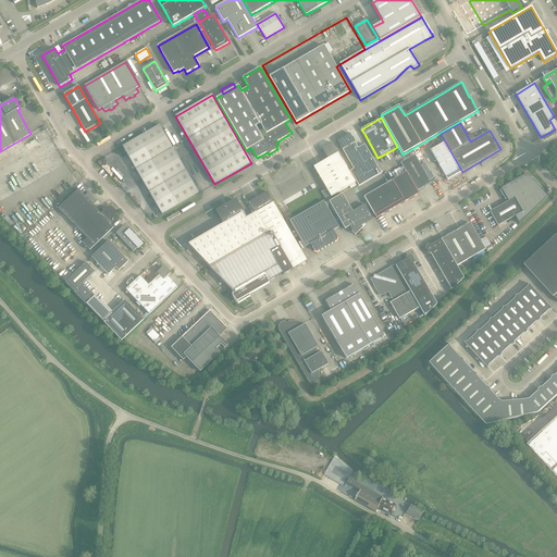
[(159,125),(123,147),(149,193),(162,214),(198,194),(159,125)]
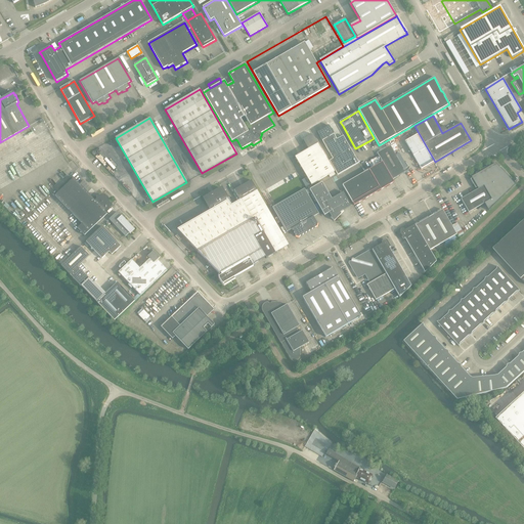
[(317,132),(319,136),(333,159),(330,161),(338,175),(359,163),(350,147),(343,136),(337,139),(329,126),(317,132)]
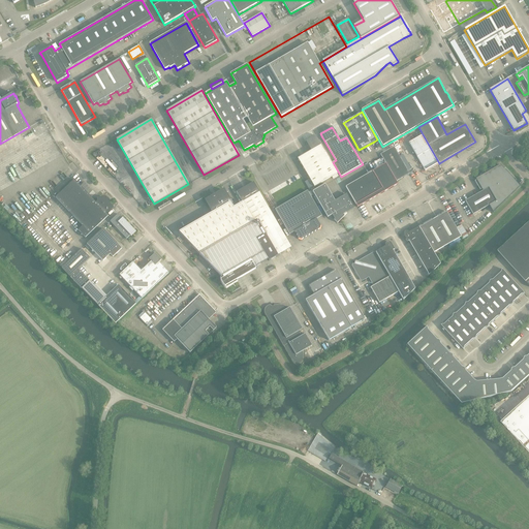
[(409,143),(415,154),(414,155),(415,157),(416,156),(425,170),(439,163),(423,135),(409,143)]
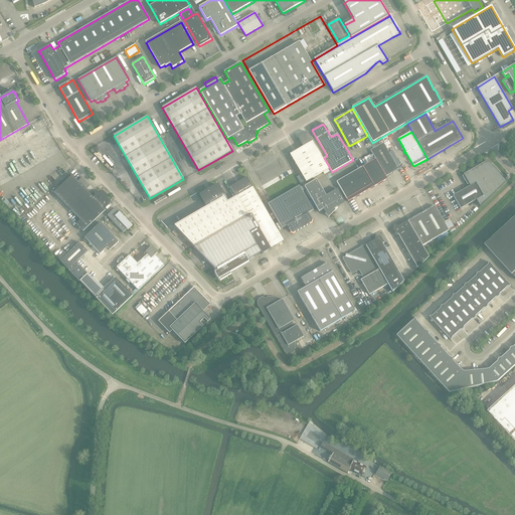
[(303,147),(290,154),(306,182),(329,169),(313,141),(308,133),(298,138),(303,147)]
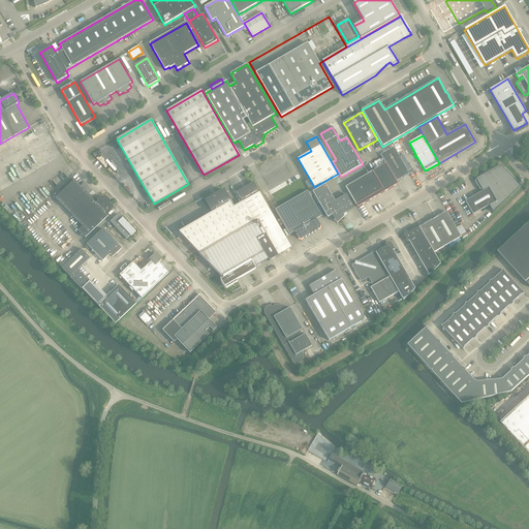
[(380,155),(396,182),(409,174),(394,147),(380,155)]
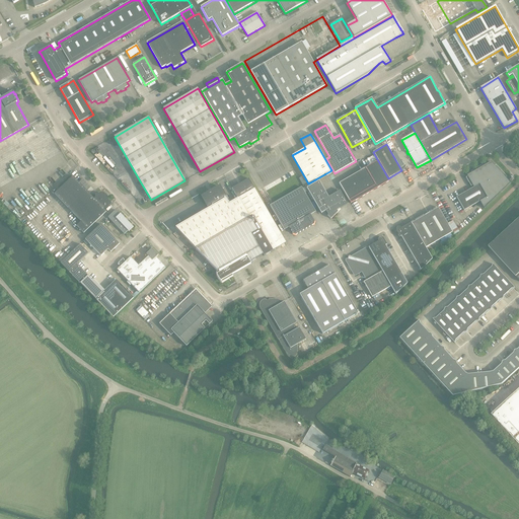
[(351,204),(359,199),(390,180),(388,178),(378,161),(340,183),(351,204)]
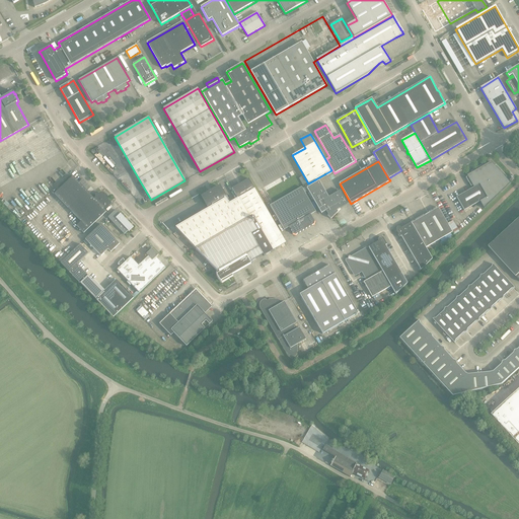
[(510,183),(505,178),(506,176),(496,165),(495,166),(491,162),(486,165),(485,164),(471,171),(472,172),(466,175),(467,177),(466,177),(469,182),(468,183),(469,183),(470,184),(469,186),(470,186),(471,187),(472,186),(473,188),(456,198),(464,211),(479,202),(484,209),(510,183)]
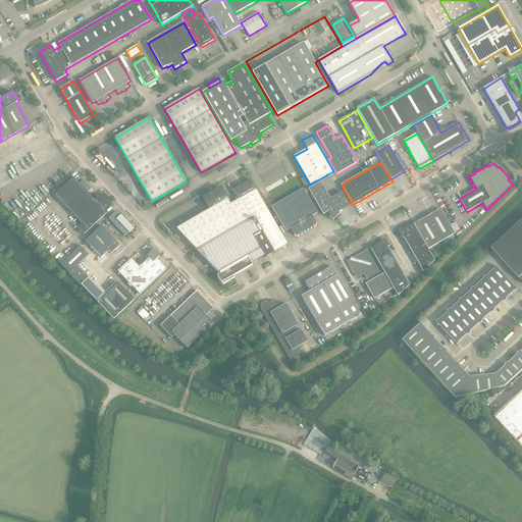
[(93,198),(91,196),(73,177),(55,195),(82,223),(77,227),(85,235),(107,213),(105,211),(106,210),(112,205),(107,200),(107,199),(108,198),(107,198),(107,197),(106,197),(104,197),(104,196),(96,196),(96,197),(94,197),(93,198)]
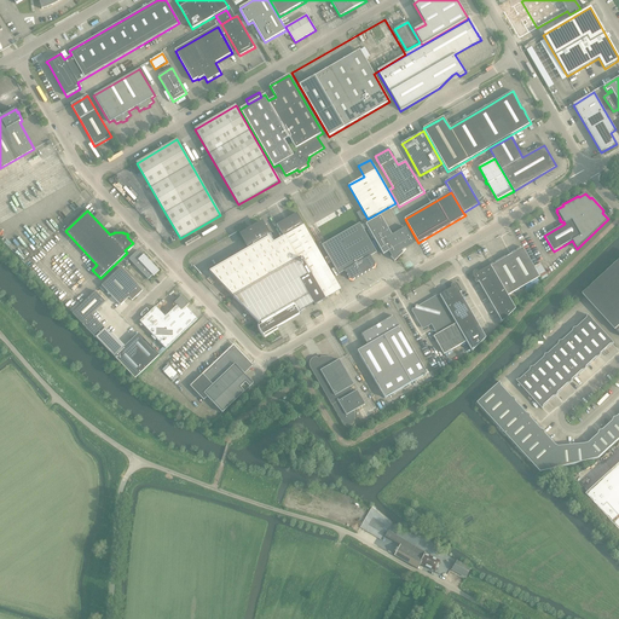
[(288,218),(277,225),(284,237),(298,260),(298,259),(307,276),(300,279),(314,304),(313,304),(314,306),(341,290),(317,249),(304,225),(296,213),(288,218)]
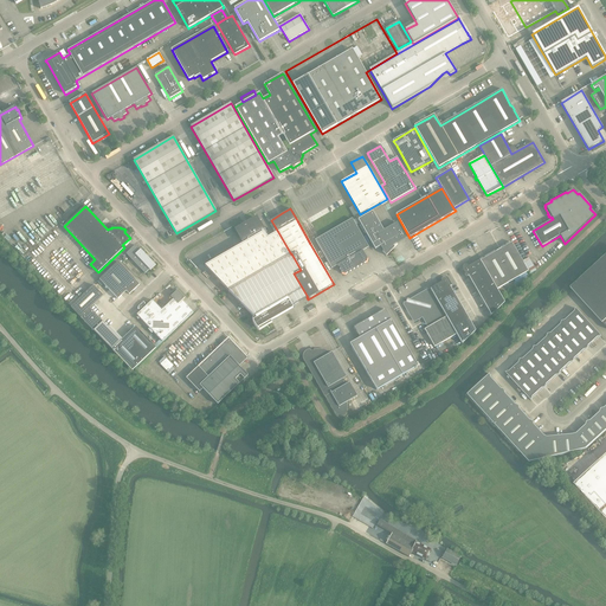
[(373,211),(359,219),(375,250),(381,246),(384,251),(382,252),(387,256),(394,249),(394,247),(393,246),(405,239),(406,238),(397,223),(384,231),(373,211)]
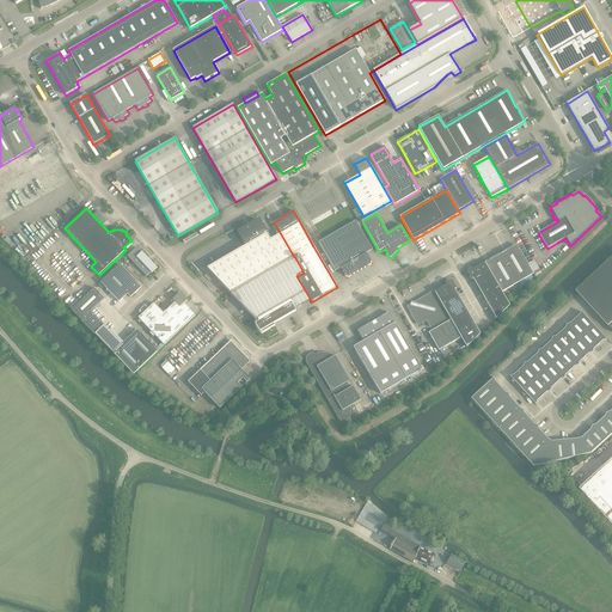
[(207,269),(219,281),(231,293),(294,257),(281,234),(270,240),(267,234),(264,236),(263,234),(265,232),(259,220),(238,232),(245,244),(248,243),(249,244),(207,269)]
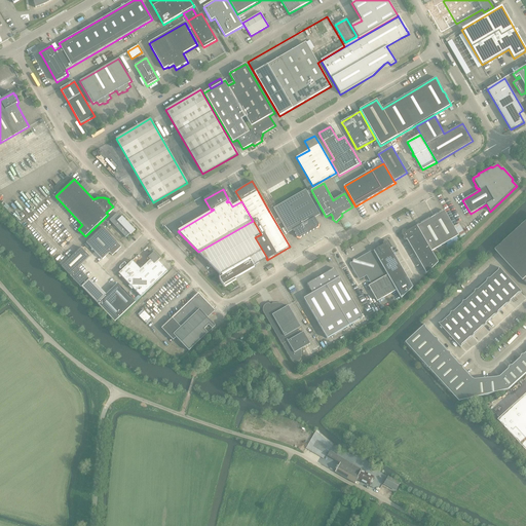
[(293,230),(297,237),(300,238),(318,228),(318,225),(314,218),(320,215),(305,190),(273,209),(288,233),(293,230)]
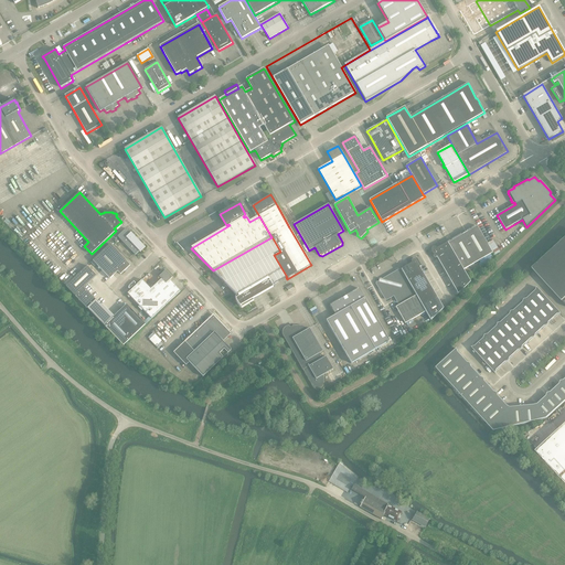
[(460,265),(464,269),(464,270),(492,253),(477,226),(448,243),(452,251),(455,255),(458,260),(460,265)]
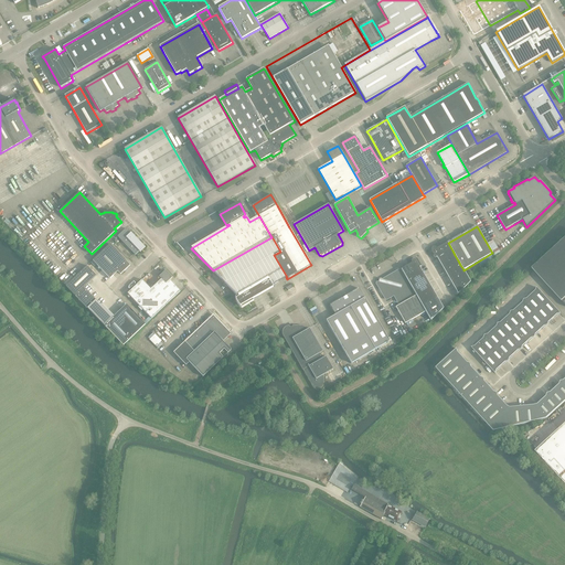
[(131,233),(130,234),(126,228),(118,236),(136,255),(139,252),(140,253),(146,247),(131,233)]
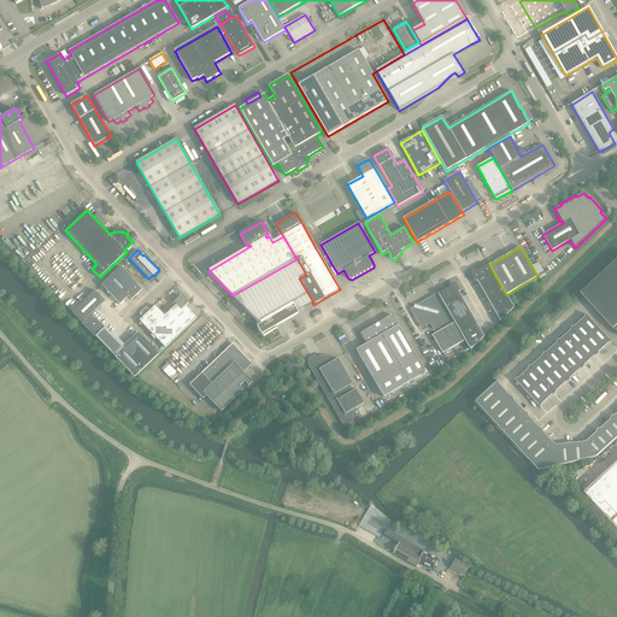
[(297,258),(297,259),(233,295),(254,318),(259,323),(258,324),(258,325),(258,327),(258,328),(258,329),(259,330),(259,331),(260,333),(262,334),(263,334),(263,335),(264,336),(277,328),(276,327),(299,313),(298,312),(312,303),(313,303),(299,278),(306,275),(297,258)]
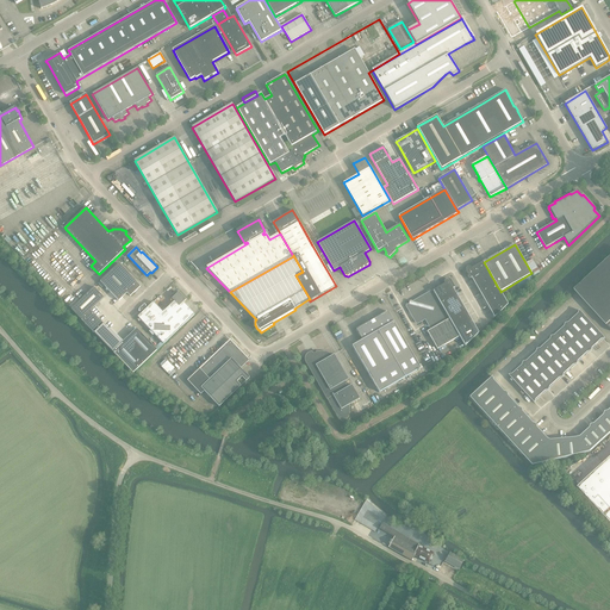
[(609,256),(574,290),(577,292),(609,329),(609,256)]
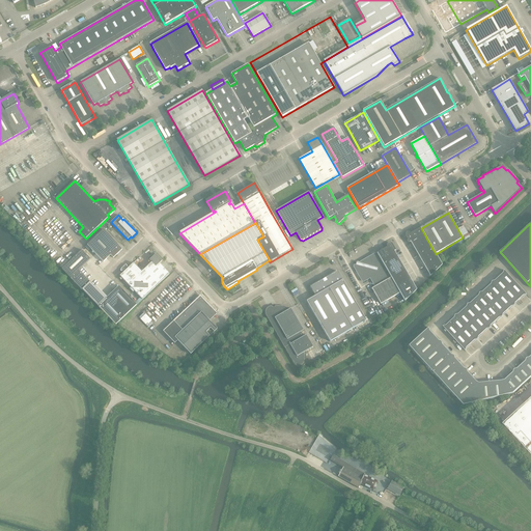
[(406,236),(409,243),(411,243),(411,244),(425,235),(421,228),(420,228),(411,233),(410,233),(410,232),(409,232),(408,232),(407,232),(406,233),(406,234),(406,235),(406,236)]
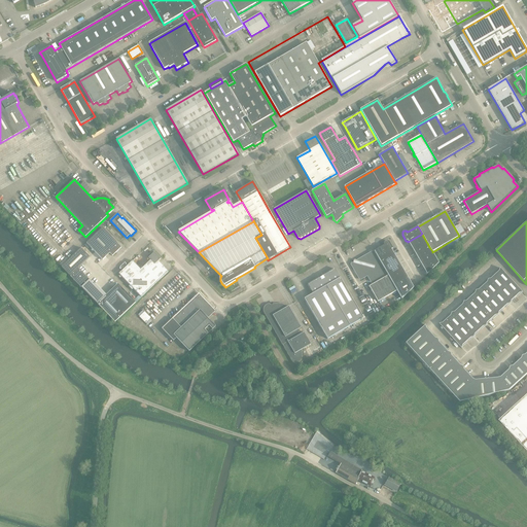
[(112,256),(119,250),(121,248),(116,243),(117,243),(103,227),(86,243),(103,260),(110,253),(112,256)]
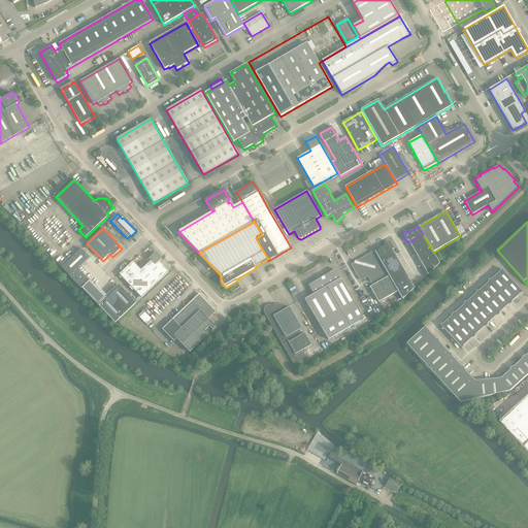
[(423,234),(408,242),(411,246),(425,238),(423,234)]
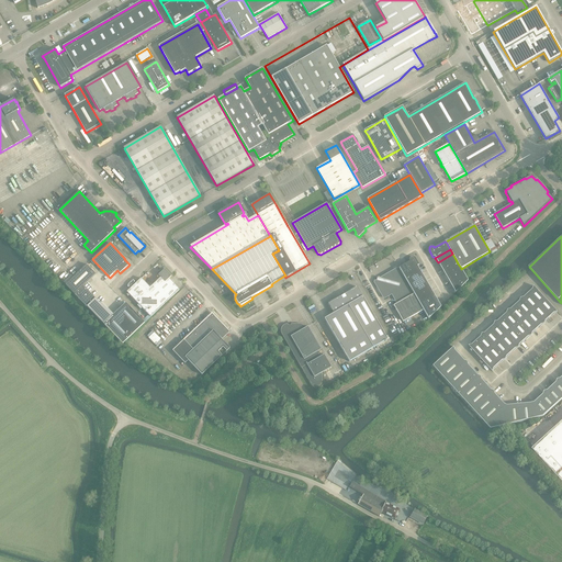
[(452,254),(438,262),(440,267),(456,259),(452,254)]
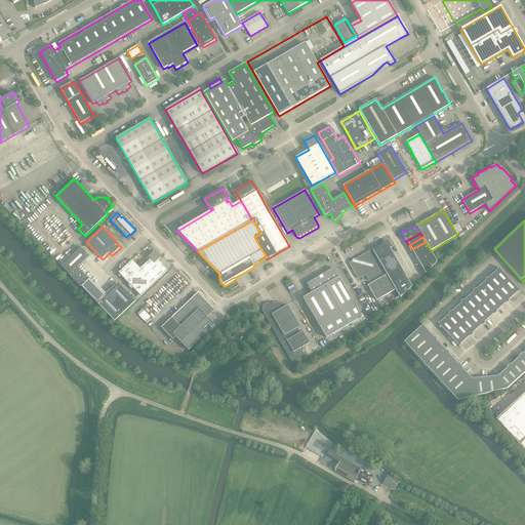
[(382,245),(379,246),(384,254),(391,250),(390,249),(391,248),(388,242),(388,241),(387,241),(386,241),(386,240),(385,240),(385,241),(384,241),(382,241),(382,242),(382,243),(382,244),(382,245)]
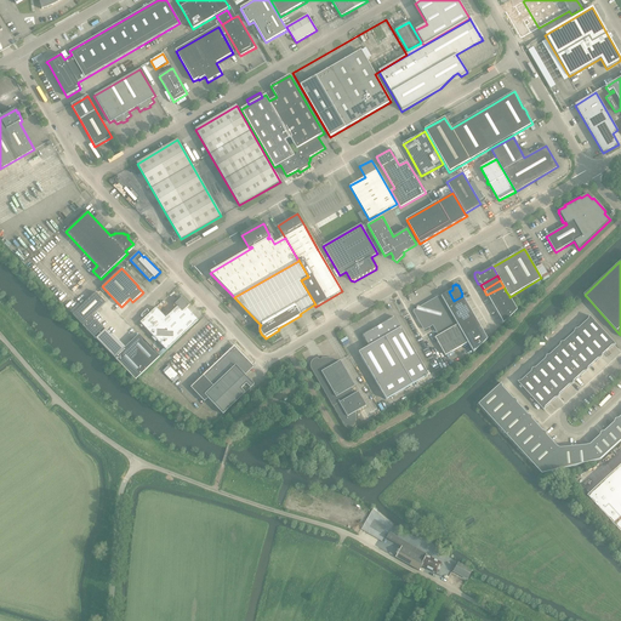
[(503,286),(486,295),(490,301),(506,291),(503,286)]
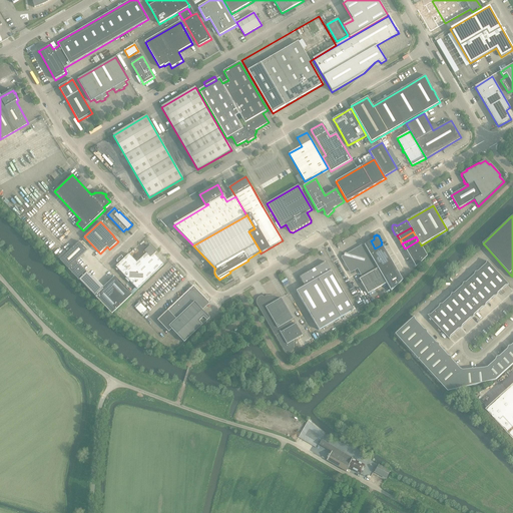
[(371,240),(364,244),(369,251),(375,248),(371,240)]
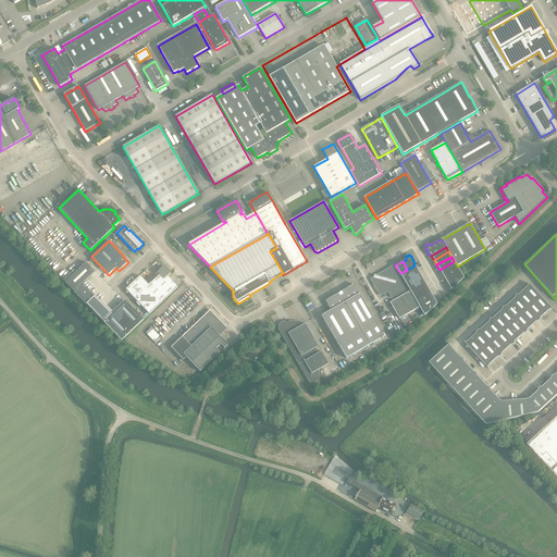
[(454,261),(440,270),(442,274),(457,265),(454,261)]
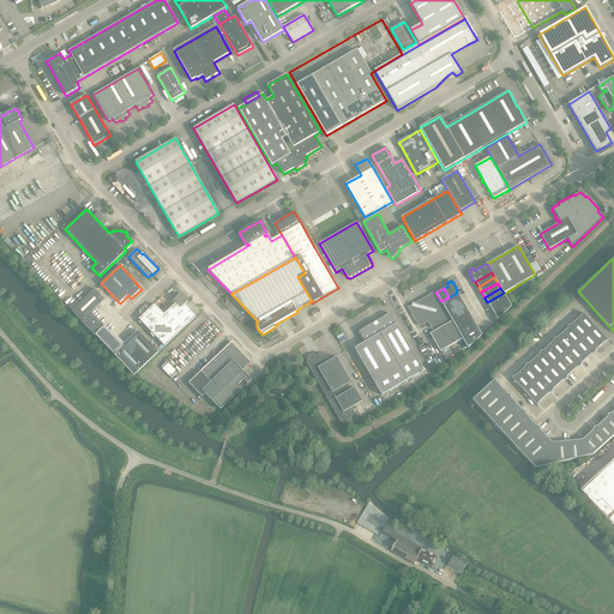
[(95,289),(72,311),(95,336),(104,326),(91,313),(104,300),(95,289)]
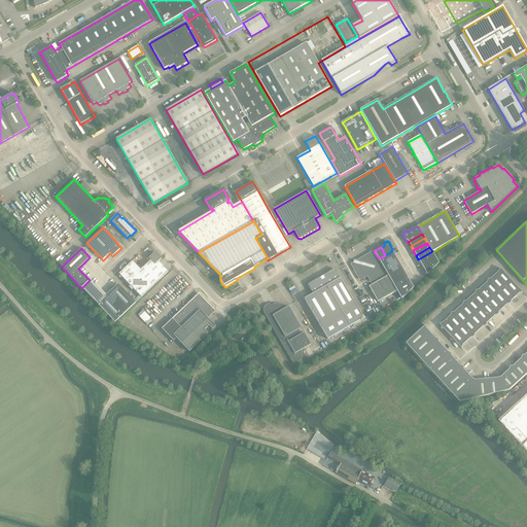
[(374,251),(357,261),(351,265),(360,280),(367,276),(369,277),(367,278),(371,281),(373,284),(369,286),(378,302),(397,291),(396,290),(394,285),(391,281),(389,277),(386,272),(384,268),(381,264),(379,258),(374,251)]
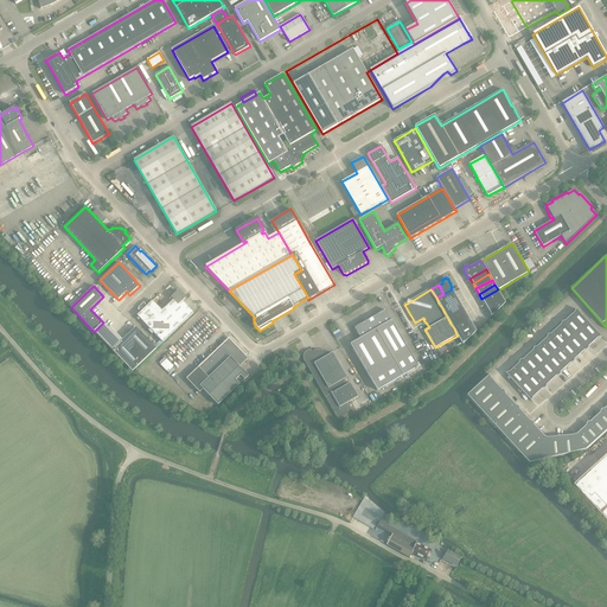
[(452,289),(443,294),(436,298),(439,304),(454,294),(452,289)]
